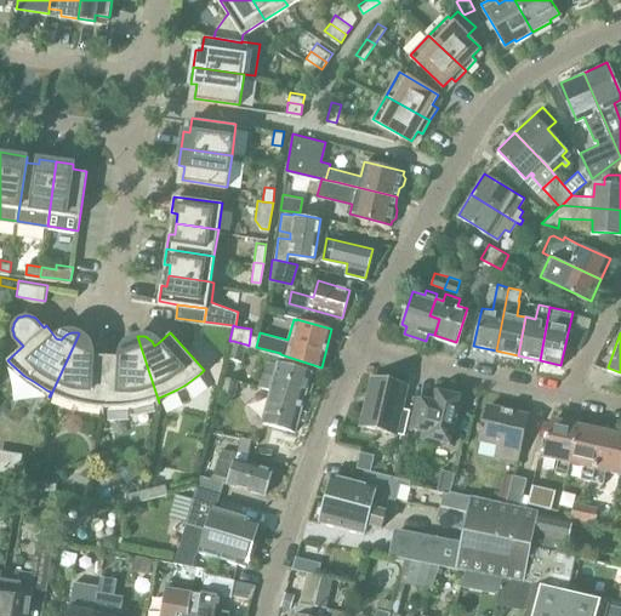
[(103,411),(107,355),(91,354),(86,353),(87,351),(87,349),(87,348),(87,347),(87,344),(87,342),(86,340),(85,338),(84,337),(83,335),(80,334),(79,334),(50,397),(50,398),(52,393),(56,394),(73,400),(81,403),(100,405),(103,406),(103,411)]
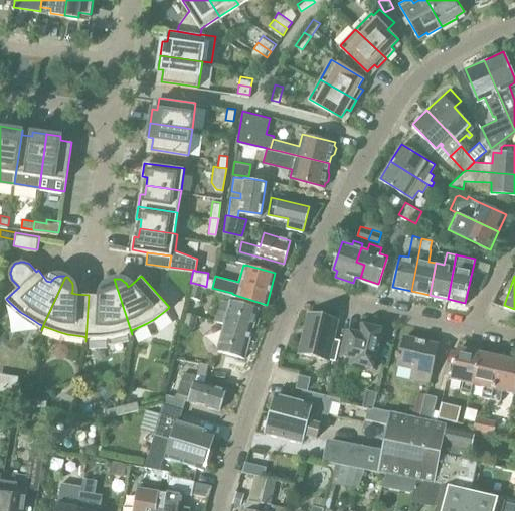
[(132,334),(114,279),(112,280),(110,281),(108,283),(107,284),(106,285),(106,286),(105,287),(105,288),(105,289),(105,292),(105,293),(105,294),(101,296),(89,295),(86,341),(87,341),(87,337),(90,337),(105,336),(113,335),(127,332),(130,331),(131,334),(132,334)]
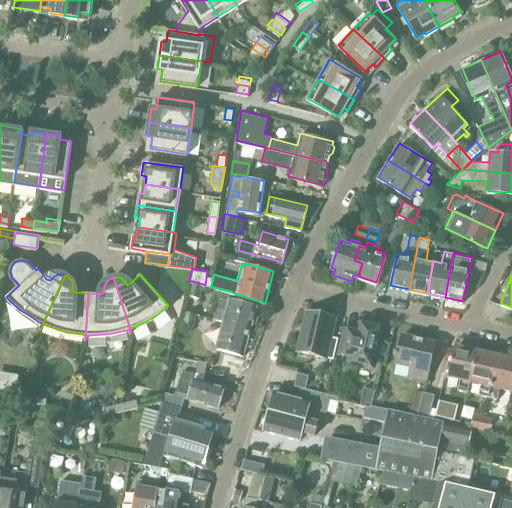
[(199,296),(203,284),(192,281),(188,293),(199,296)]
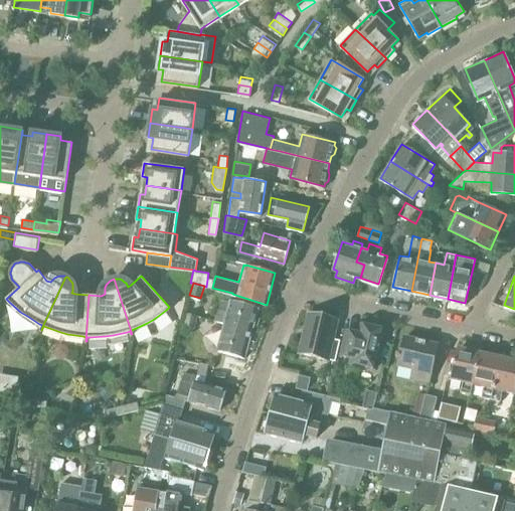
[(225,321),(252,328),(254,322),(258,323),(261,312),(258,311),(258,308),(220,298),(216,312),(226,315),(225,321)]
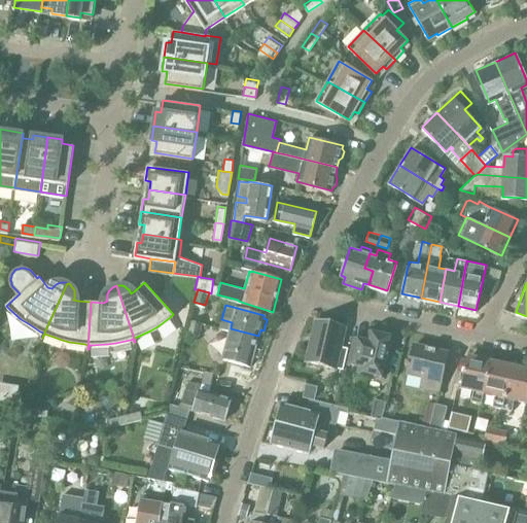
[(307,359),(335,365),(340,345),(344,325),(316,319),(307,359)]
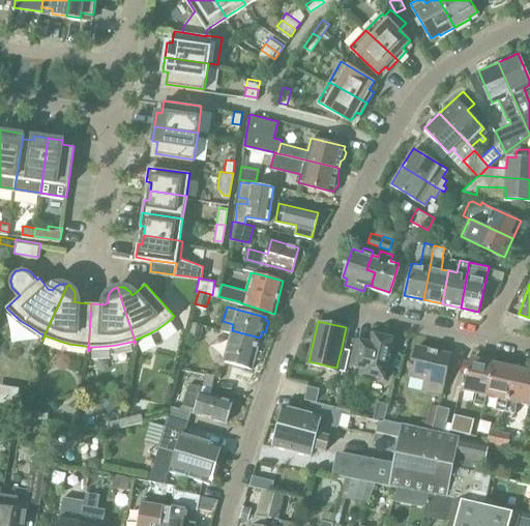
[(193,325),(190,333),(198,335),(200,326),(193,325)]
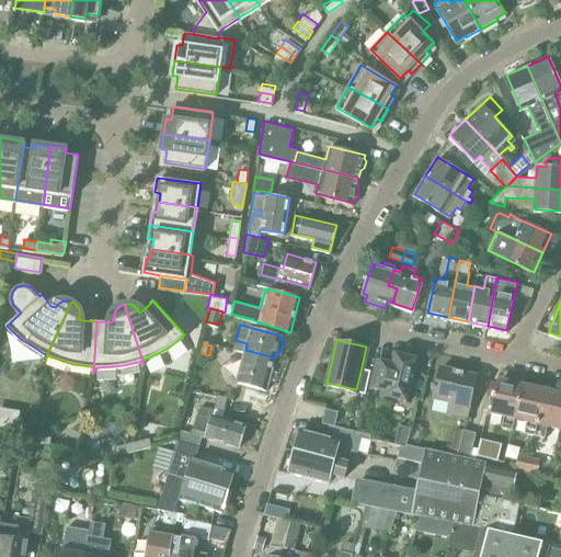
[(275,357),(245,350),(237,379),(267,387),(275,357)]
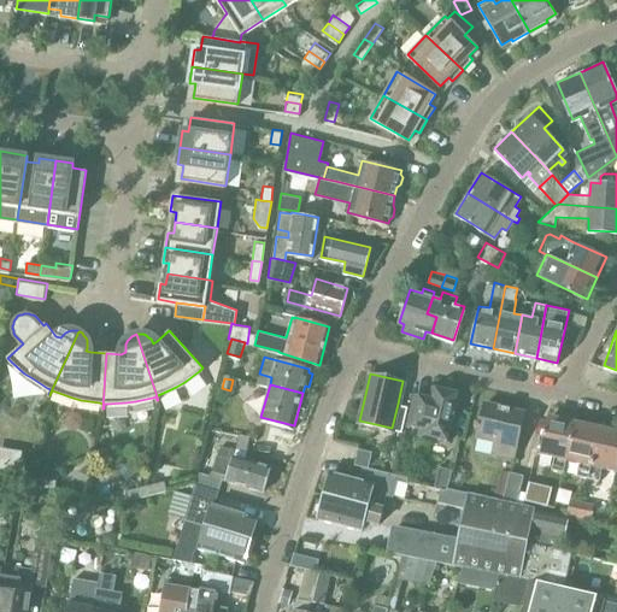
[(448,439),(458,395),(432,389),(428,400),(415,396),(409,423),(422,427),(421,431),(448,439)]
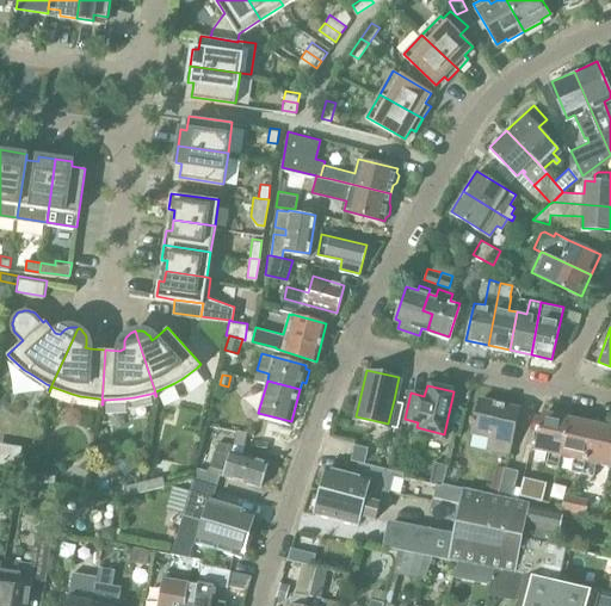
[(507,452),(518,406),(479,396),(470,432),(489,436),(486,447),(507,452)]
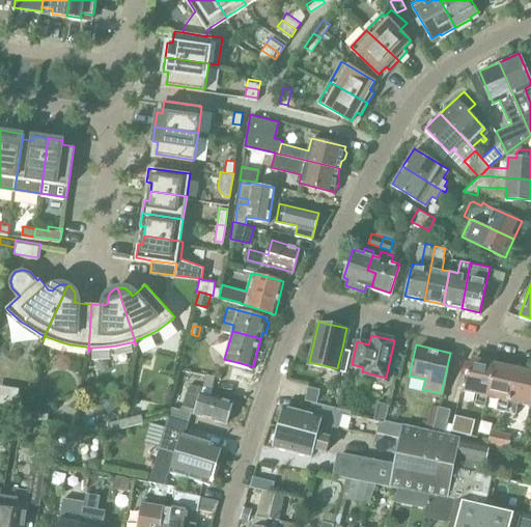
[(342,348),(337,368),(345,370),(351,350),(342,348)]
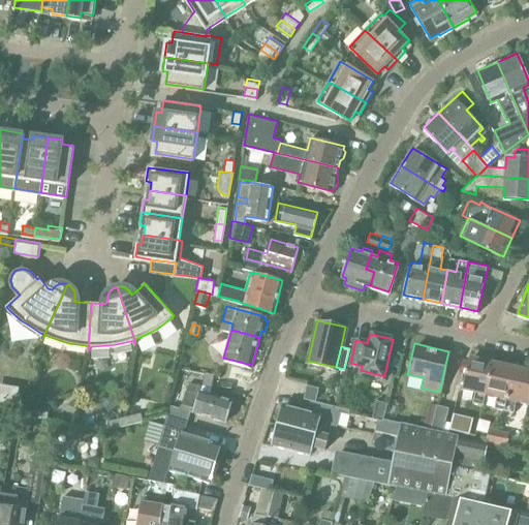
[(484,392),(491,361),(469,356),(462,387),(474,390),(472,401),(483,403),(485,393),(484,392)]
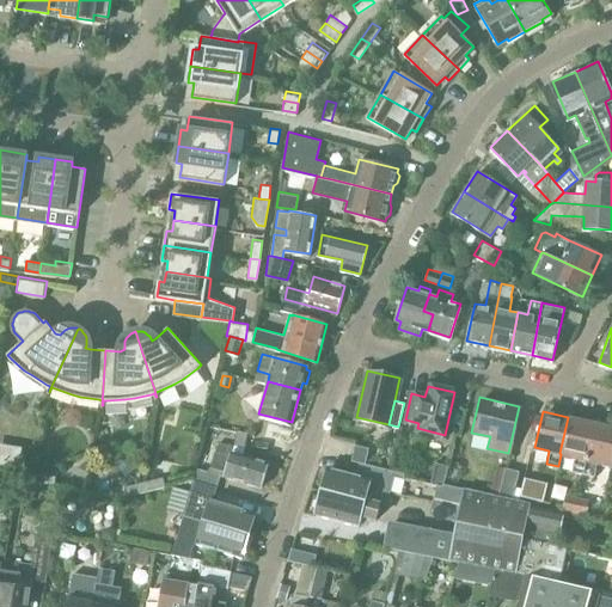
[(582,472),(594,422),(568,417),(560,453),(561,454),(574,457),(571,470),(582,472)]
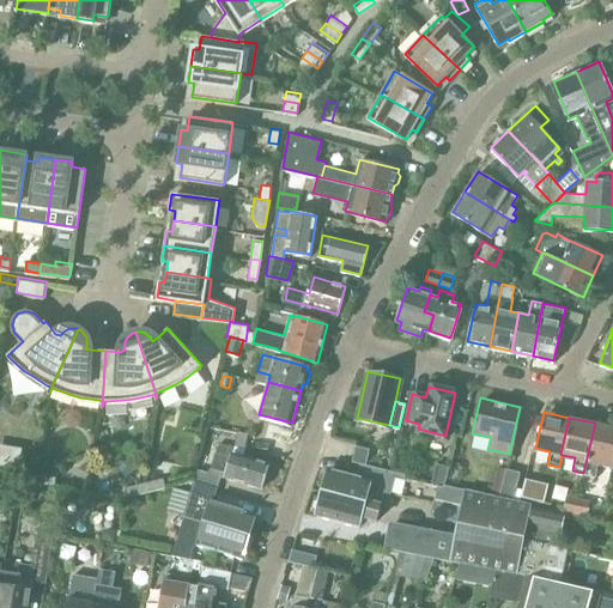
[(612,466),(612,460),(612,427),(595,423),(583,473),(594,475),(598,462),(612,466)]
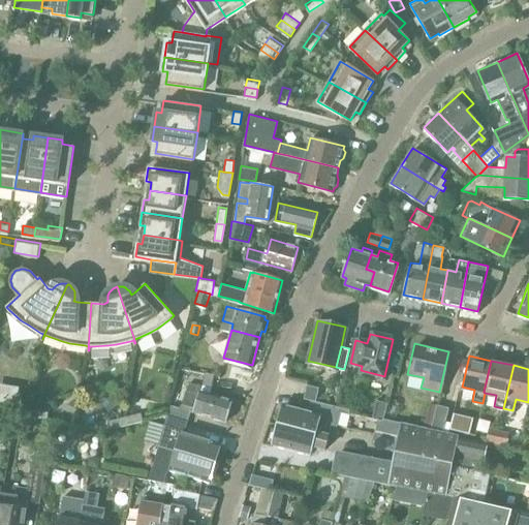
[(0,382),(0,399),(18,402),(20,385),(0,382)]
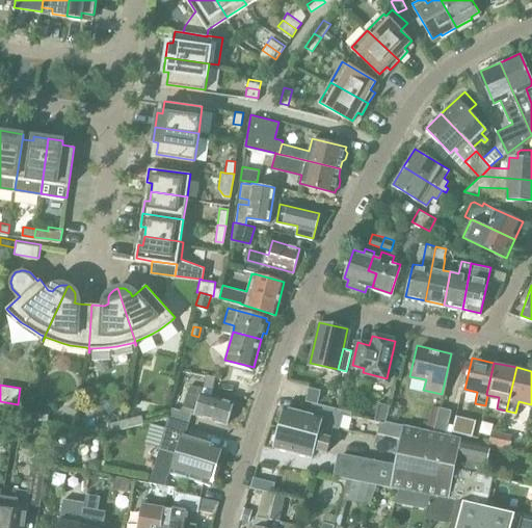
[(321,388),(309,386),(306,399),(318,402),(321,388)]
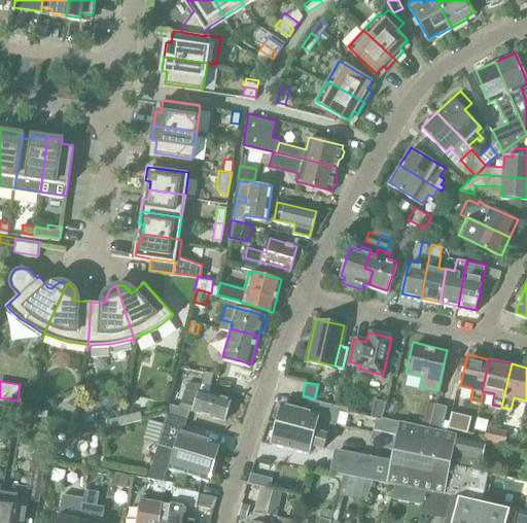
[(224,418),(231,397),(199,388),(199,391),(185,388),(181,401),(195,405),(194,409),(224,418)]
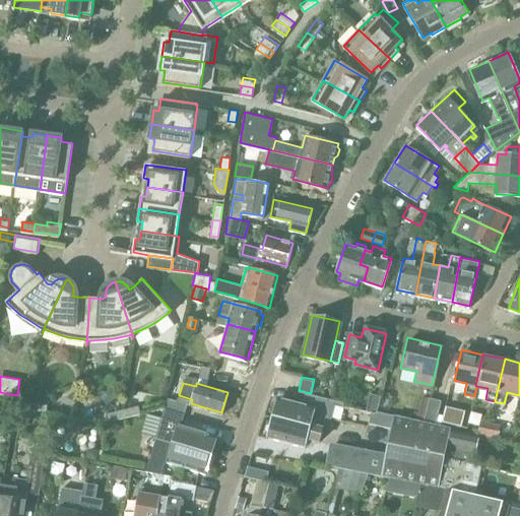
[(366,409),(371,410),(376,411),(376,409),(380,394),(370,391),(366,409)]
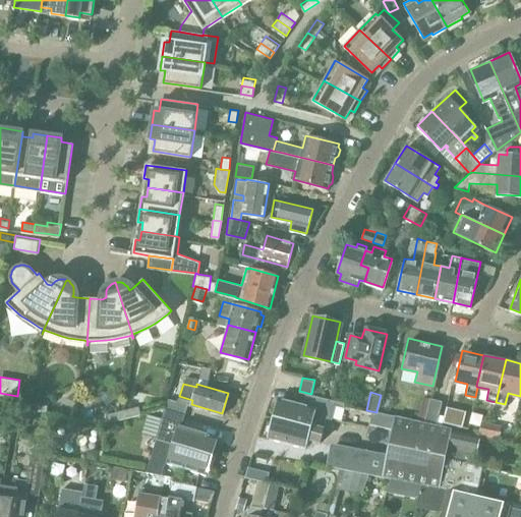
[(279,398),(275,415),(310,424),(313,412),(327,415),(331,416),(334,404),(343,407),(344,402),(305,393),(304,399),(302,399),(302,402),(302,403),(302,404),(279,398)]
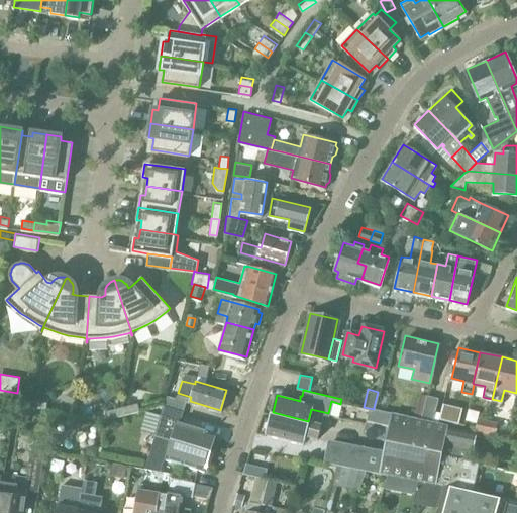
[(167,394),(164,403),(183,409),(186,400),(167,394)]
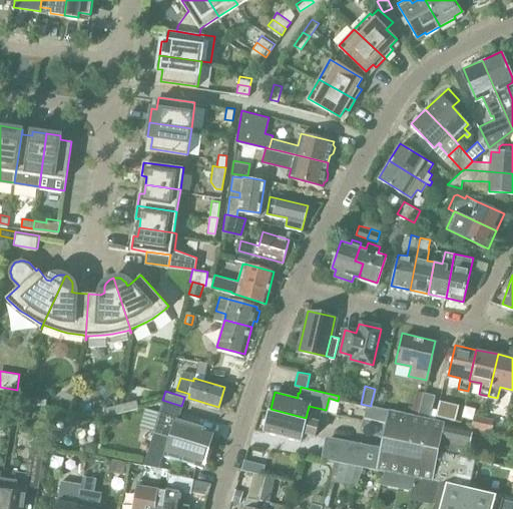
[(423,391),(418,415),(430,418),(435,394),(423,391)]
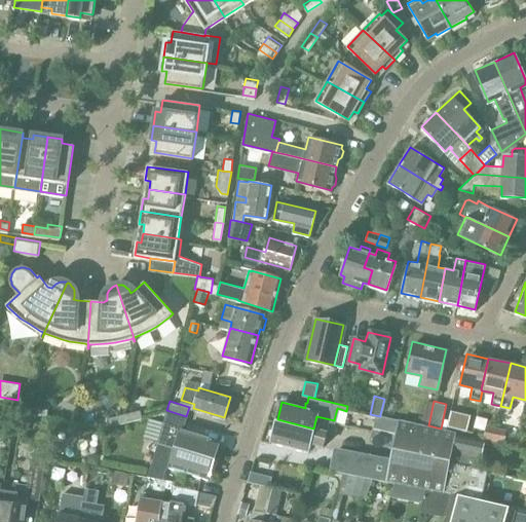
[(14,411),(31,413),(32,405),(15,403),(14,411)]
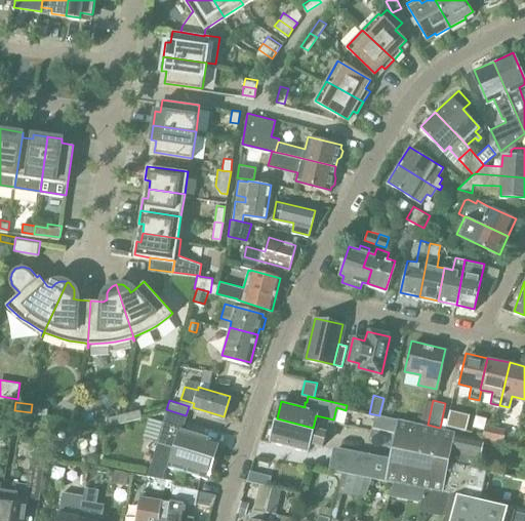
[(48,406),(32,404),(31,412),(47,414),(48,406)]
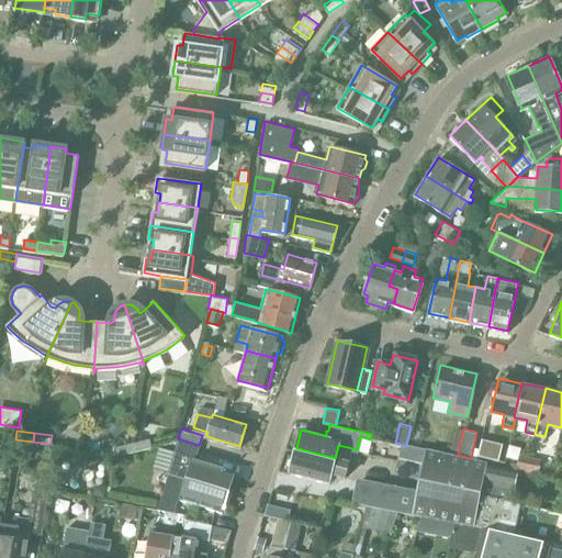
[(133,441),(135,449),(152,445),(149,436),(133,441)]
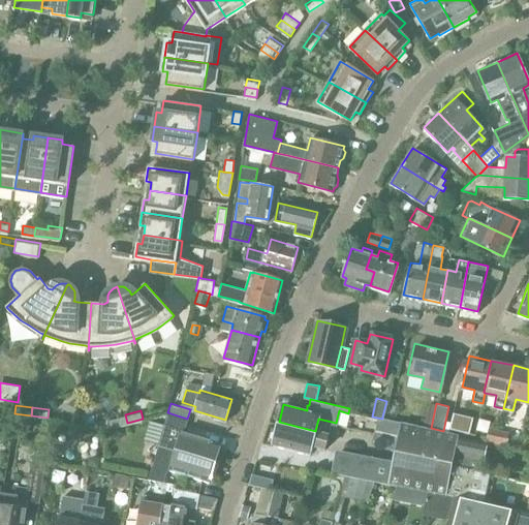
[(473,417),(453,411),(448,428),(469,433),(473,417)]
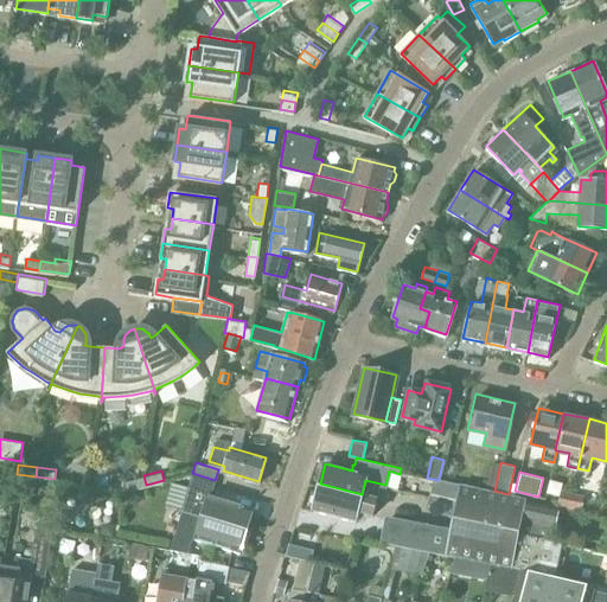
[(181,508),(247,529),(253,507),(211,494),(215,480),(192,473),(181,508)]
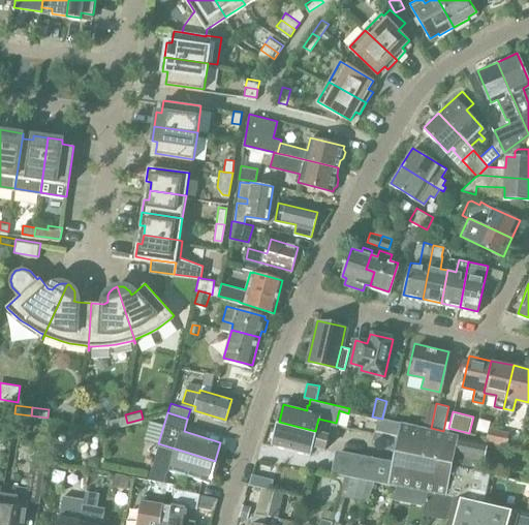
[(111,427),(127,423),(125,414),(109,419),(111,427)]
